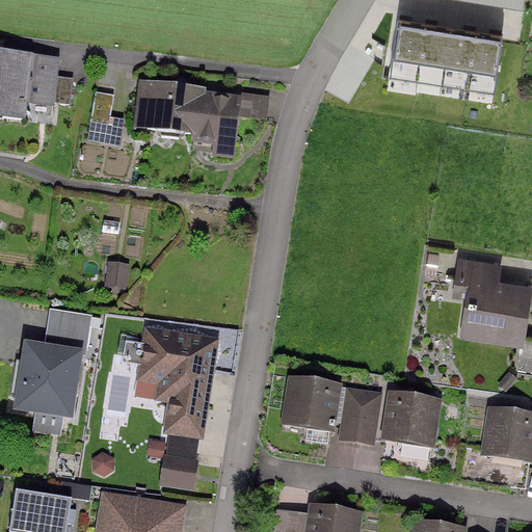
[(525,0),(459,0),(523,10),(525,0)]
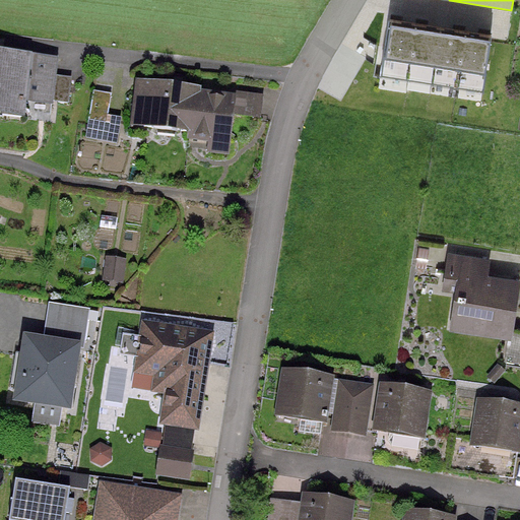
[(491,34),(389,19),(378,89),(480,102),(491,34)]
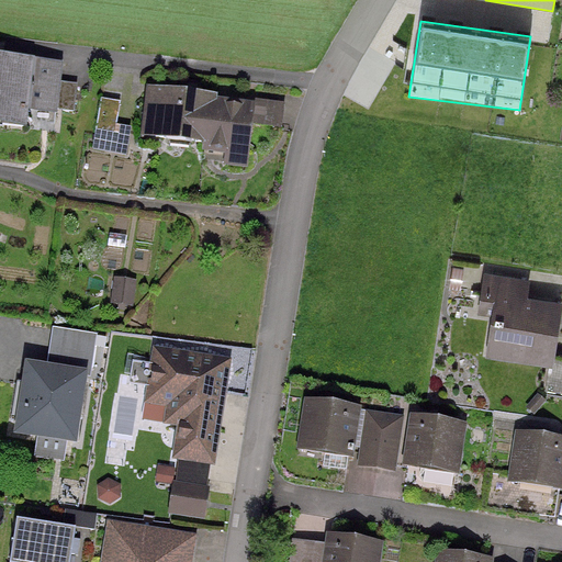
[(24,108),(54,112),(59,67),(0,59),(0,126),(22,128),(24,108)]
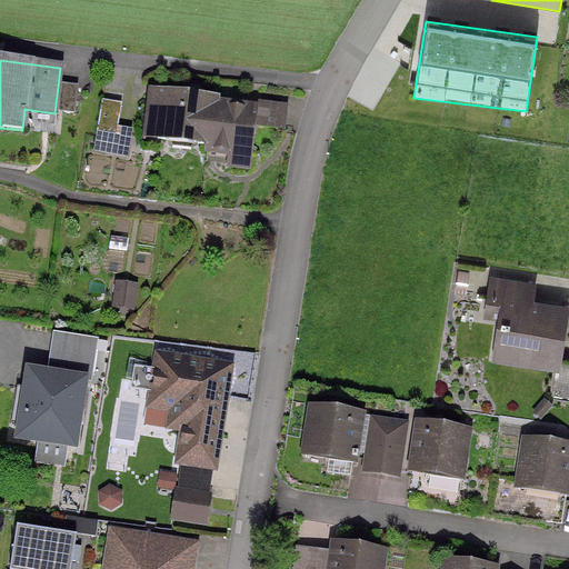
[(252,128),(275,130),(277,112),(255,109),(255,113),(211,108),(212,102),(151,95),(148,119),(158,120),(156,141),(206,147),(205,152),(249,158),(252,128)]
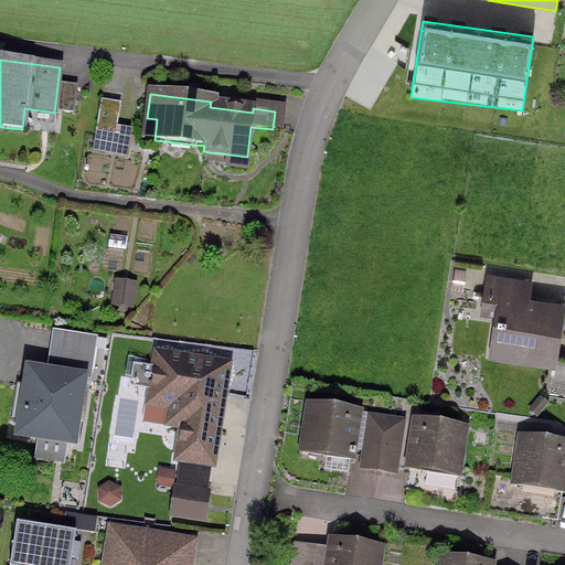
[(124,156),(128,131),(115,129),(118,105),(99,103),(94,137),(95,138),(93,150),(124,156)]
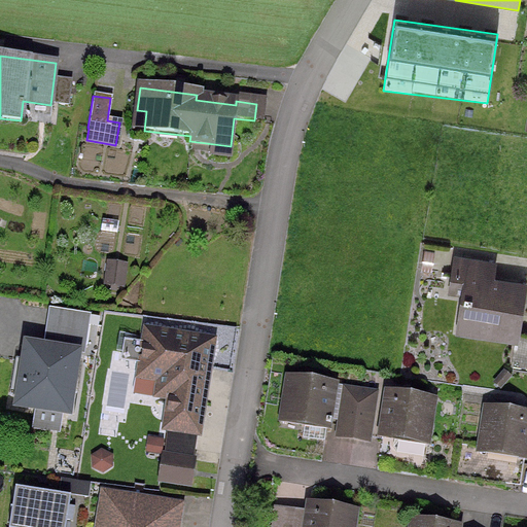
[(483,327),(515,332),(522,287),(483,281),(485,265),(455,260),(452,277),(465,279),(457,332),(482,336),(483,327)]
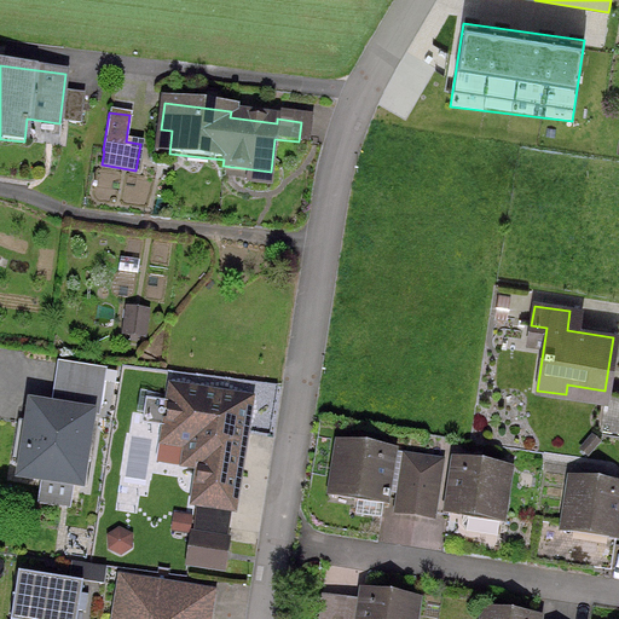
[(136,337),(143,339),(145,314),(125,312),(121,336),(128,336),(127,343),(136,343),(136,337)]
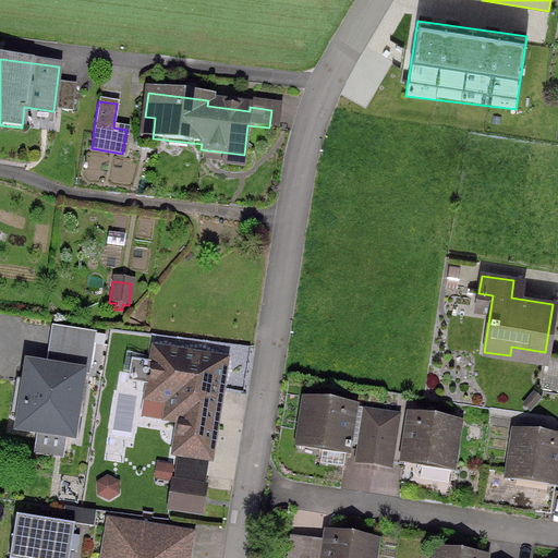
[(557,392),(557,354),(545,352),(538,390),(557,392)]
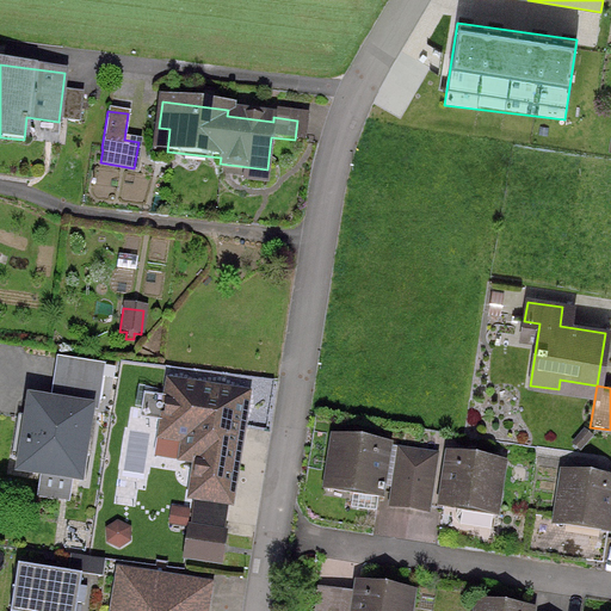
[(234,430),(239,430),(244,399),(168,387),(160,438),(184,443),(180,461),(196,463),(190,499),(227,505),(233,468),(228,468),(234,430)]
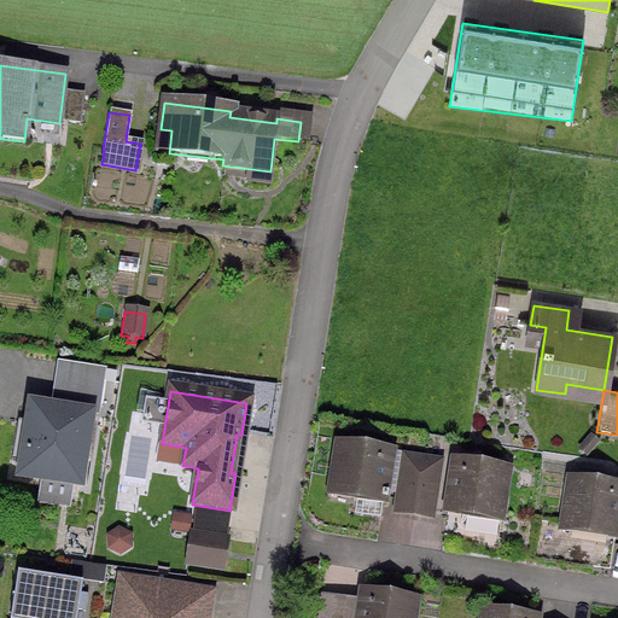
[(94,410),(30,402),(19,473),(85,482),(94,410)]
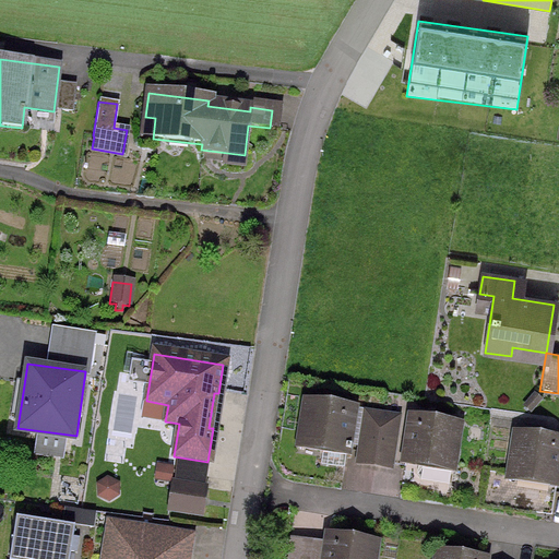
[(349,448),(345,448),(352,412),(306,404),(299,445),(348,453),(349,448)]
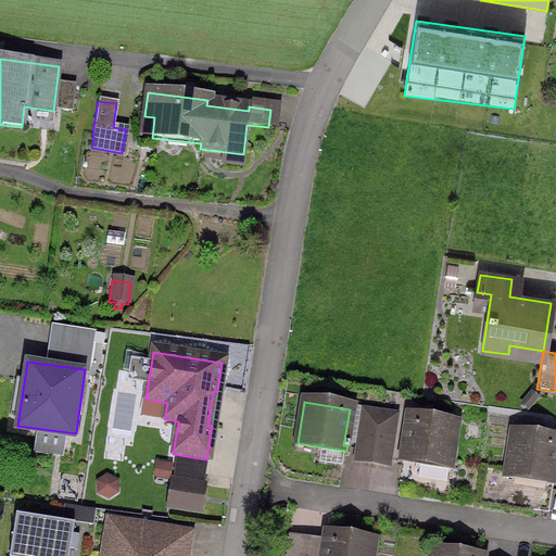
[(454,426),(408,418),(402,458),(416,460),(414,475),(417,480),(444,484),(454,426)]
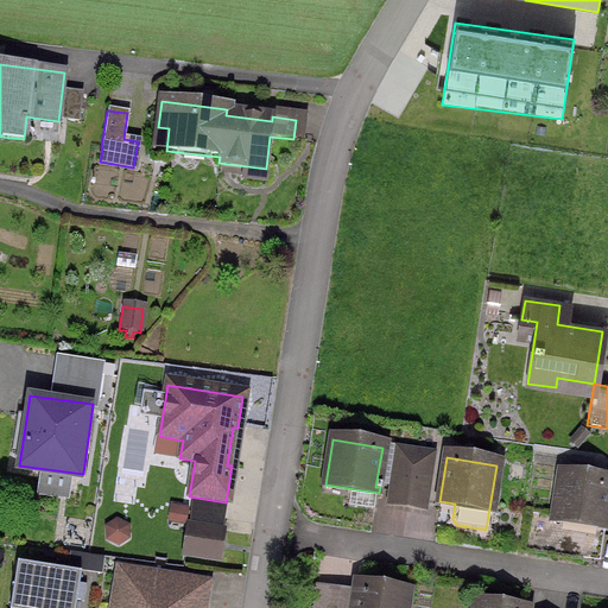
[(388,505),(406,507),(411,472),(393,469),(388,505)]
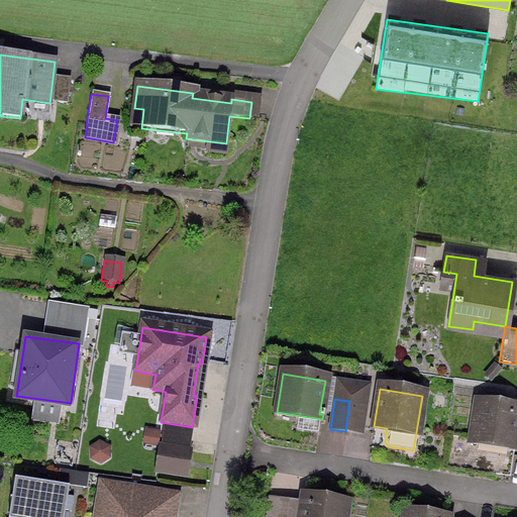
[(365,403),(349,401),(345,431),(359,433),(365,403)]
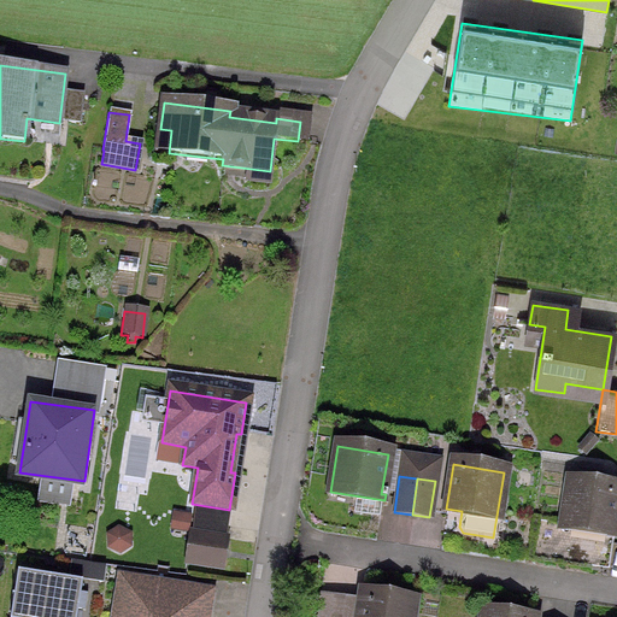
[(562,527),(612,535),(616,504),(616,488),(569,482),(562,527)]
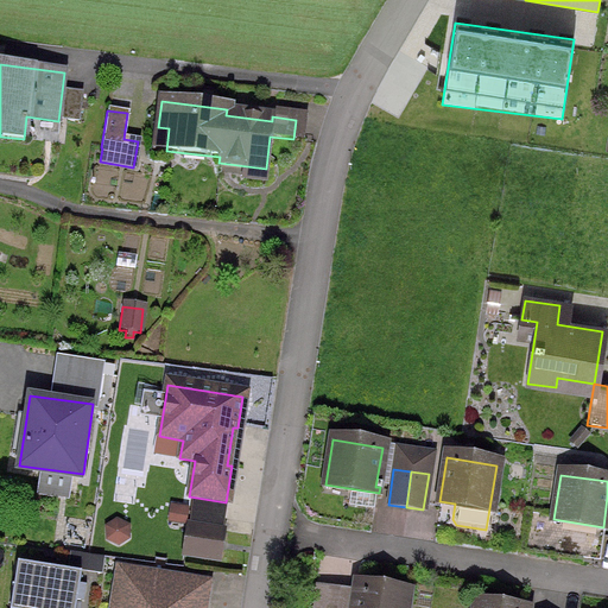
[(187,527),(188,527),(221,533),(223,521),(188,515),(187,527)]
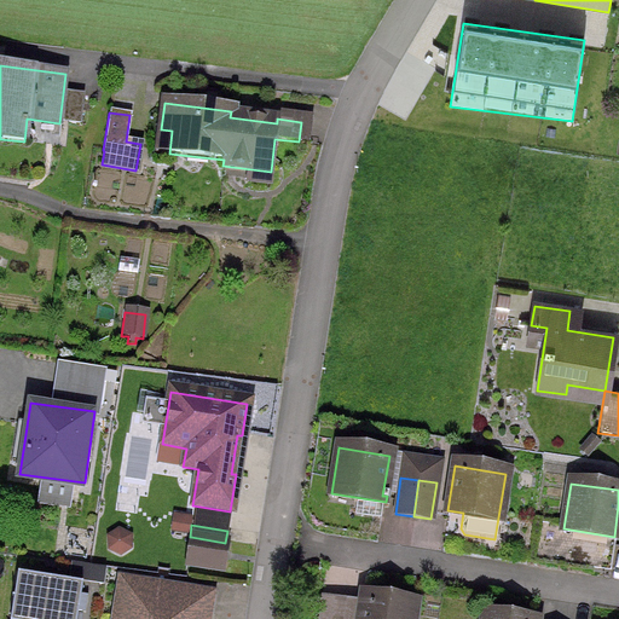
[(119,557),(129,551),(129,538),(117,531),(108,539),(106,551),(119,557)]
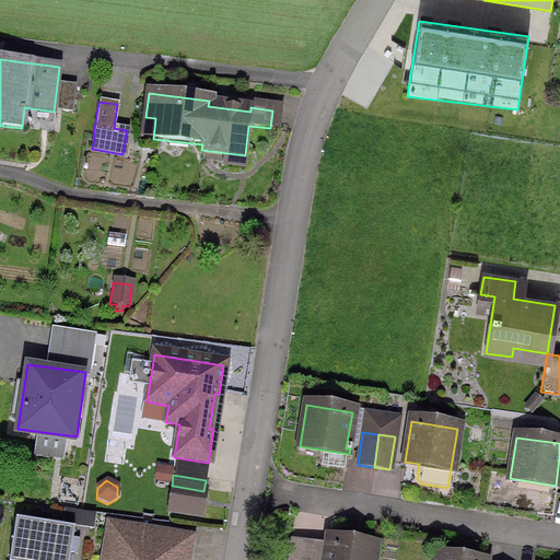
[(199,517),(203,491),(173,486),(168,513),(199,517)]
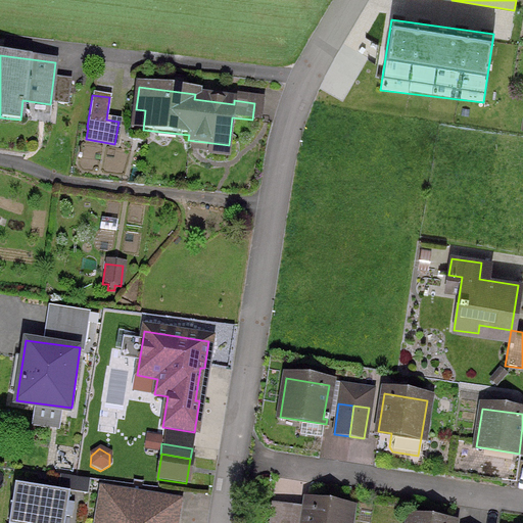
[(69,522),(75,494),(19,486),(13,522),(69,522)]
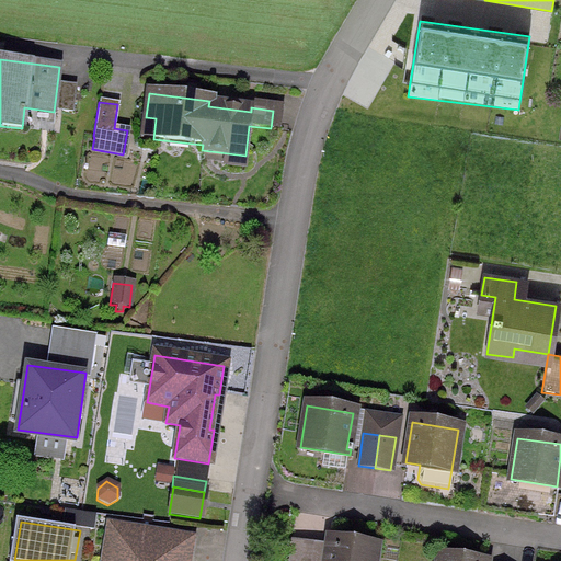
[(191,560),(194,540),(109,525),(102,560),(191,560)]
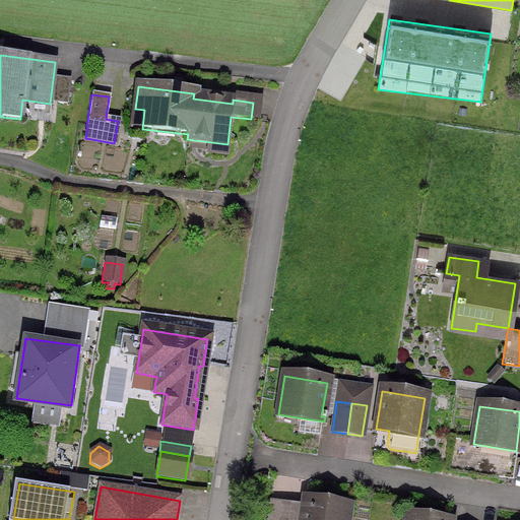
[(345,519),(347,508),(305,501),(301,519),(345,519)]
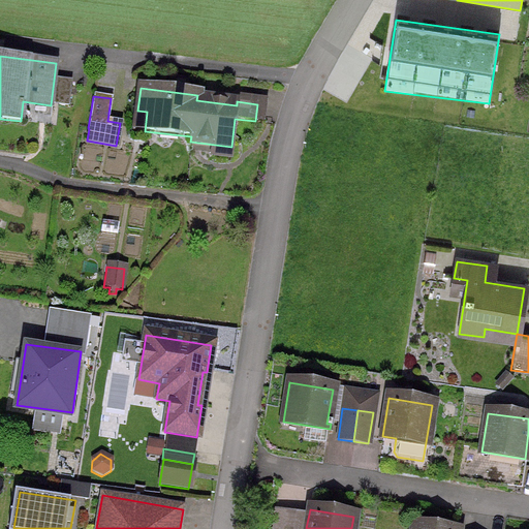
[(270,528),(285,528),(288,515),(273,512),(270,528)]
